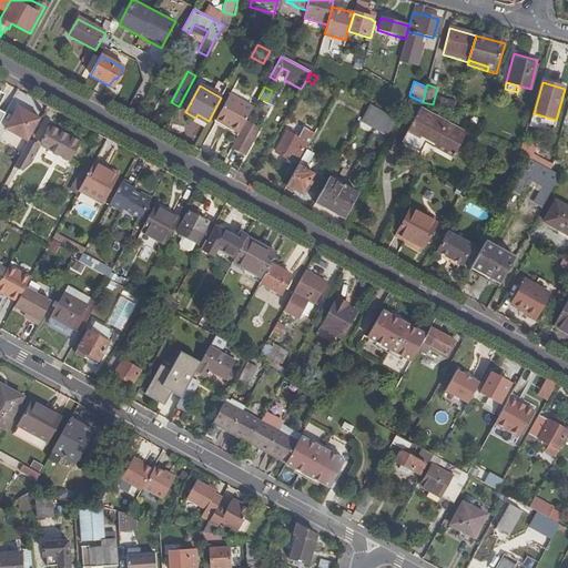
[(245,121),(253,108),(249,105),(231,95),(216,121),(230,128),(239,133),(245,121)]
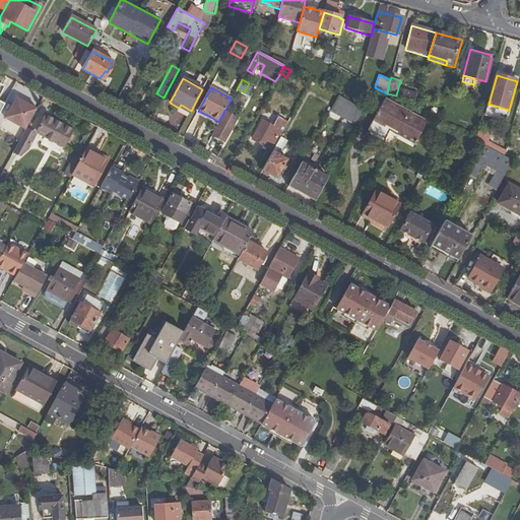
[(26,129),(37,106),(12,95),(3,120),(26,129)]
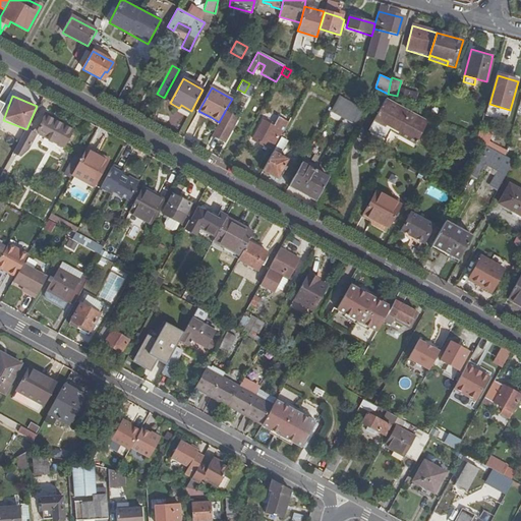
[(354,121),(361,109),(341,98),(334,111),(354,121)]
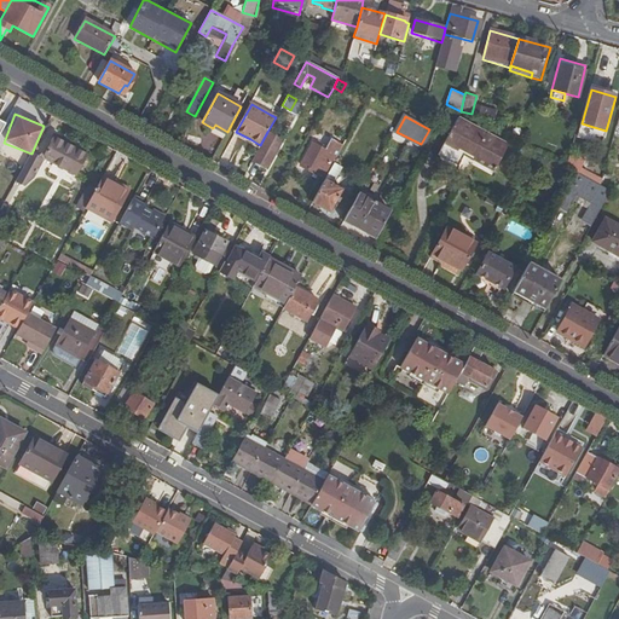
[(507,145),(457,117),(437,155),(457,166),(461,160),(490,175),(507,145)]
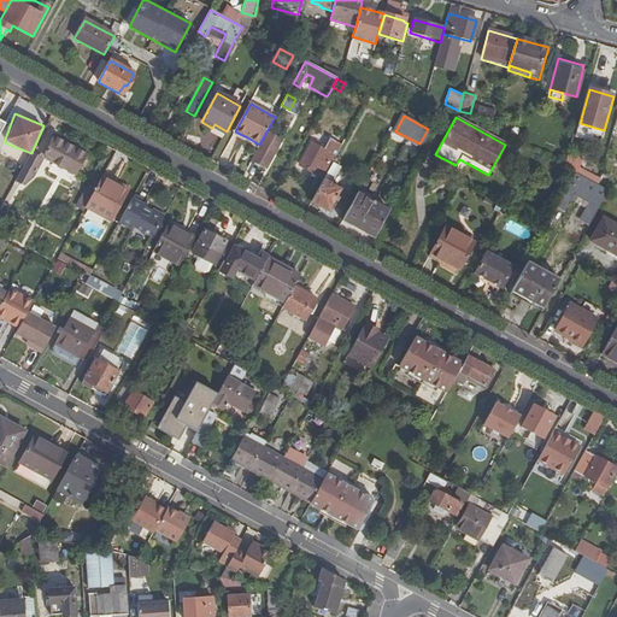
[(604,130),(580,123),(579,129),(603,135),(604,130)]
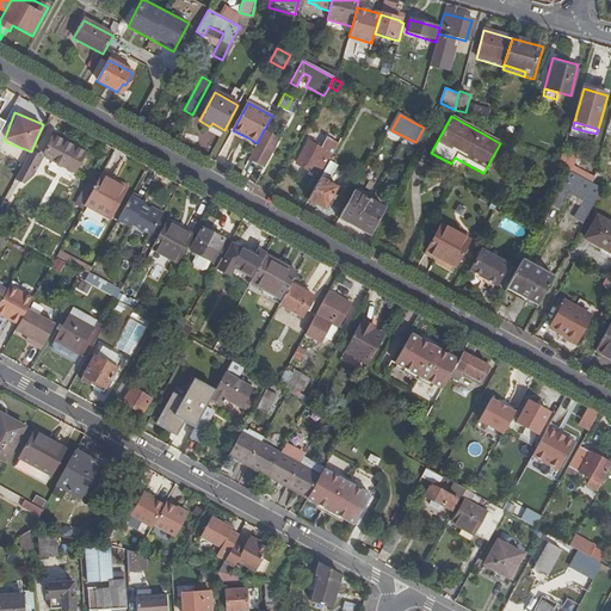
[(247,137),(233,130),(230,134),(245,141),(247,137)]
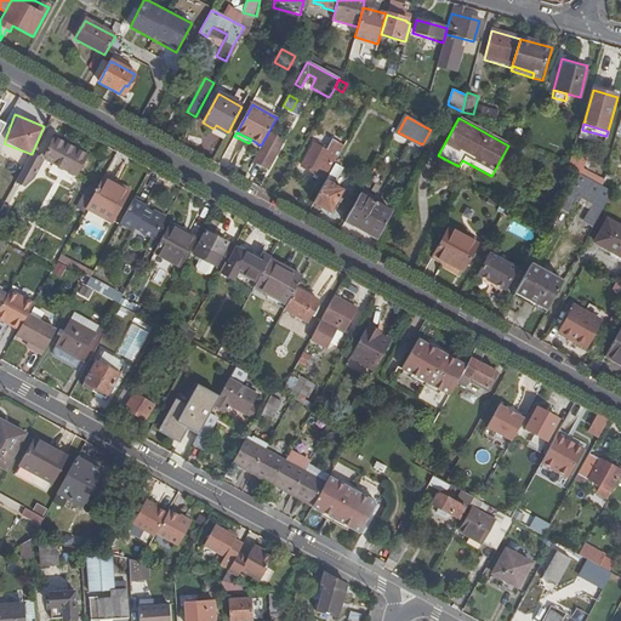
[(261,146),(252,161),(267,169),(283,141),(268,132),(261,146)]
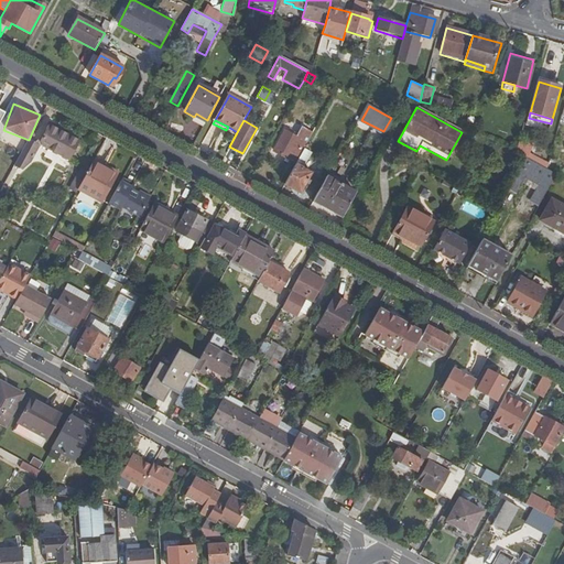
[(289,120),(284,129),(295,133),(300,126),(289,120)]
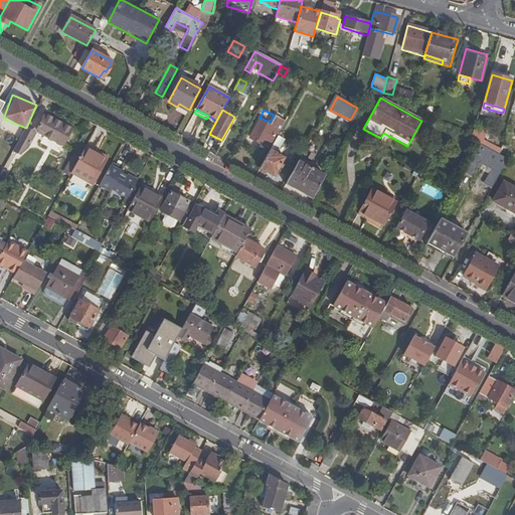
[(71,129),(44,115),(37,129),(38,133),(62,146),(71,129)]
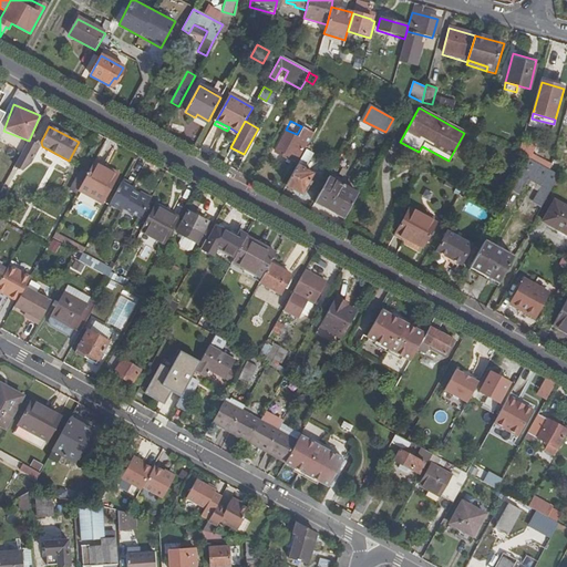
[(297,164),(307,146),(300,142),(306,133),(307,131),(302,129),(298,138),(286,132),(275,153),(297,164)]
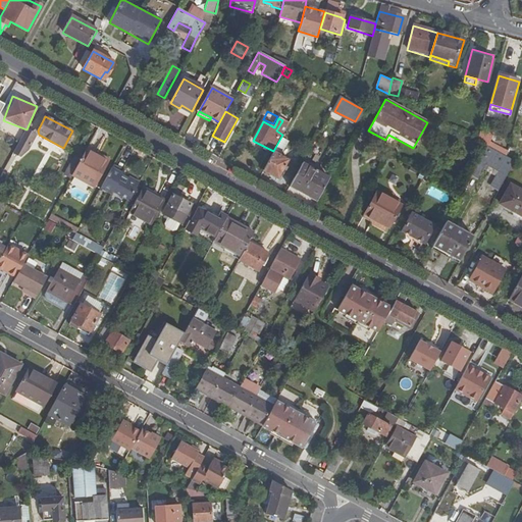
[(282,135),(288,125),(281,122),(276,131),(282,135)]
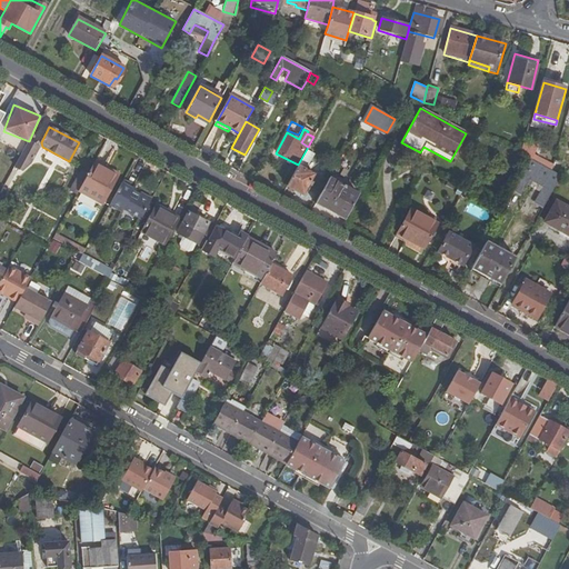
[(40,148),(29,142),(15,168),(22,171),(30,166),(40,148)]
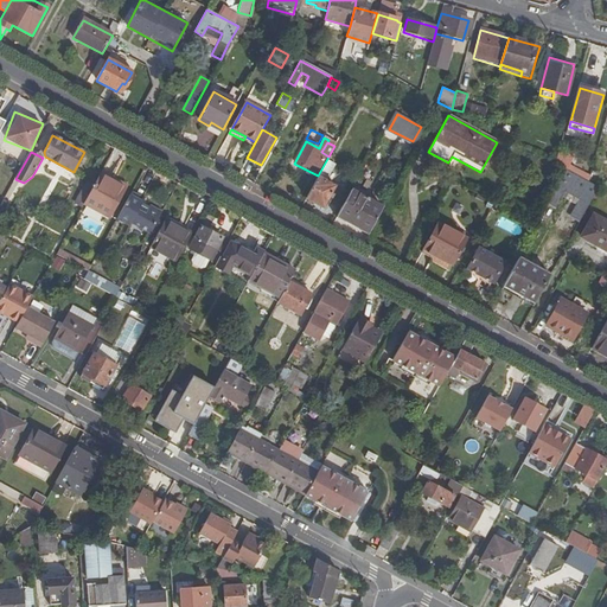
[(94,185),(84,202),(110,216),(125,189),(113,181),(112,183),(98,177),(94,185)]
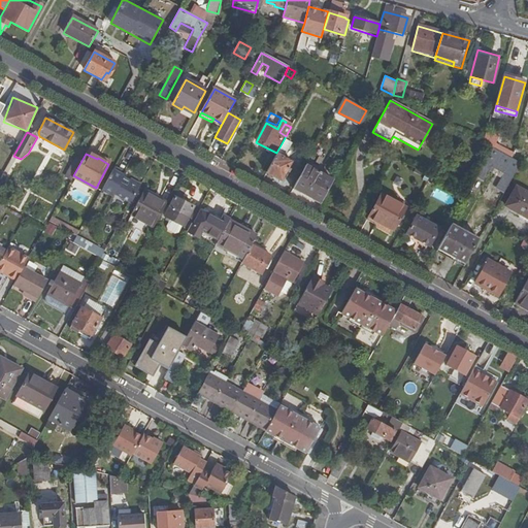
[(276,155),(266,173),(281,182),(291,162),(276,155)]
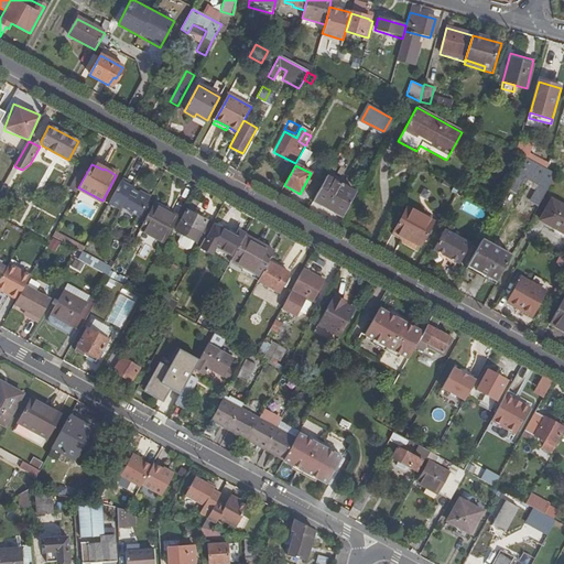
[(542,199),(550,184),(521,167),(509,190),(517,193),(524,177),(538,185),(529,201),(539,206),(542,199)]
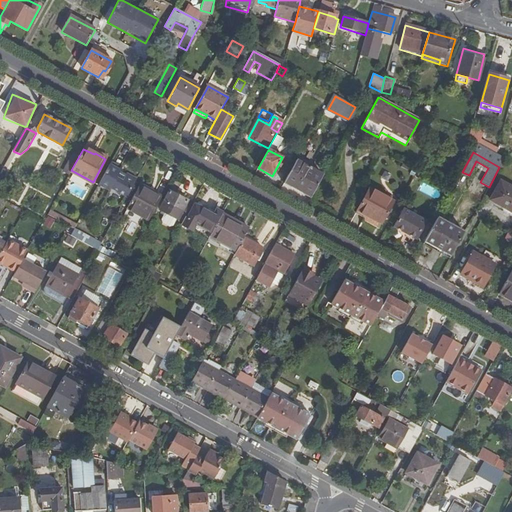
[(71,170),(79,156),(74,153),(66,167),(71,170)]
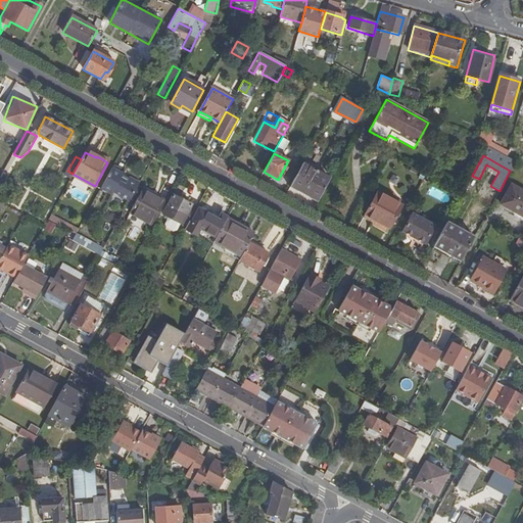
[(318,201),(329,179),(317,172),(318,171),(310,167),(310,168),(302,163),(302,164),(291,186),(318,201)]
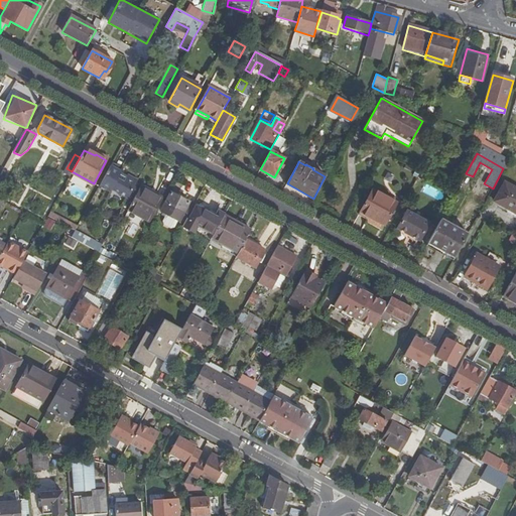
[(121,172),(110,166),(99,185),(110,192),(112,189),(128,199),(137,180),(127,175),(126,177),(120,174),(121,172)]
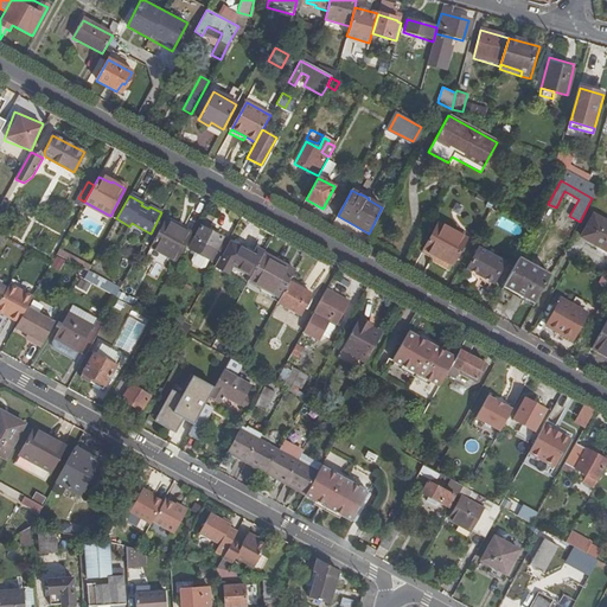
[(76,224),(98,236),(104,224),(81,213),(76,224)]
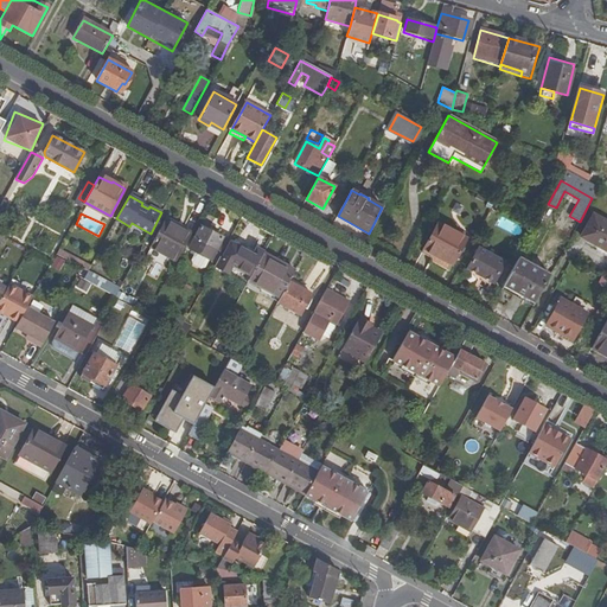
[(581,238),(606,251),(606,223),(593,216),(581,238)]
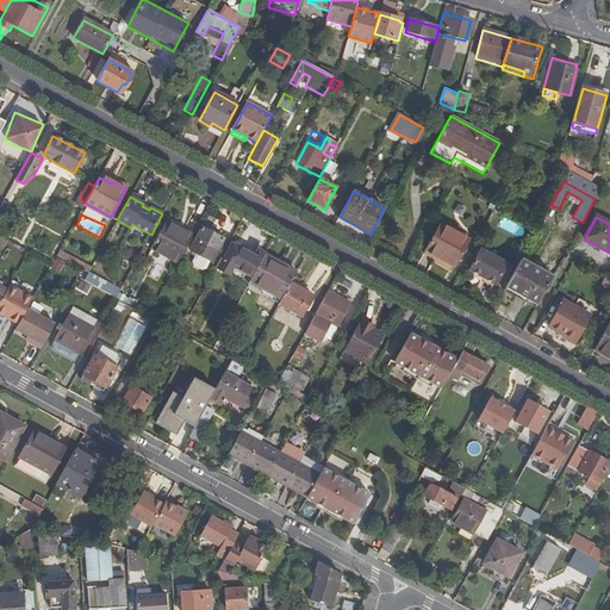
[(178,262),(193,235),(185,230),(184,229),(182,232),(166,223),(151,249),(178,262)]
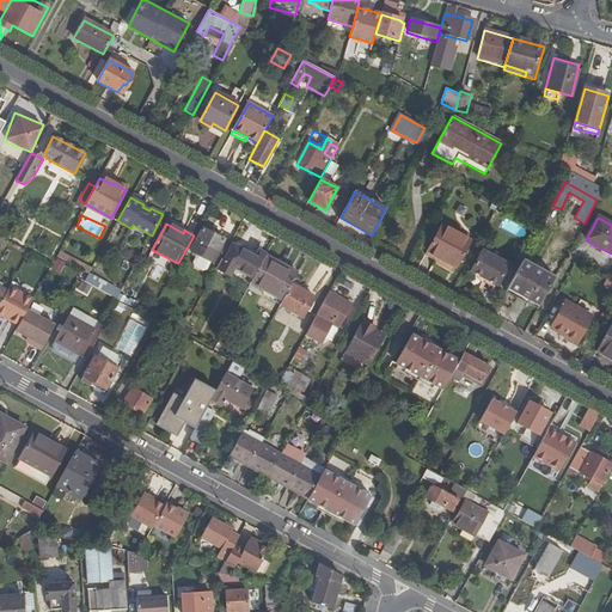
[(441,225),(427,251),(436,257),(435,261),(434,263),(452,273),(470,240),(441,225)]
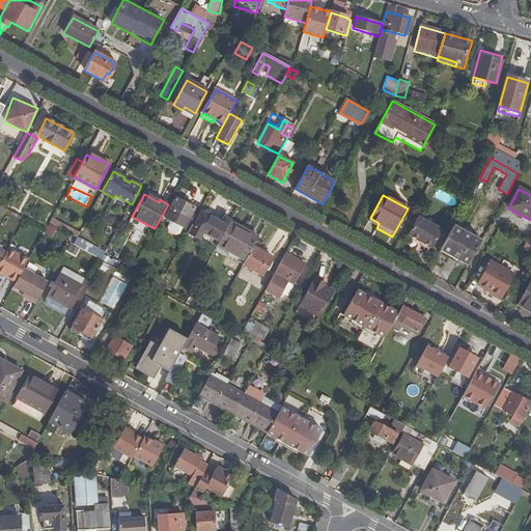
[(186,227),(195,207),(175,198),(166,218),(186,227)]
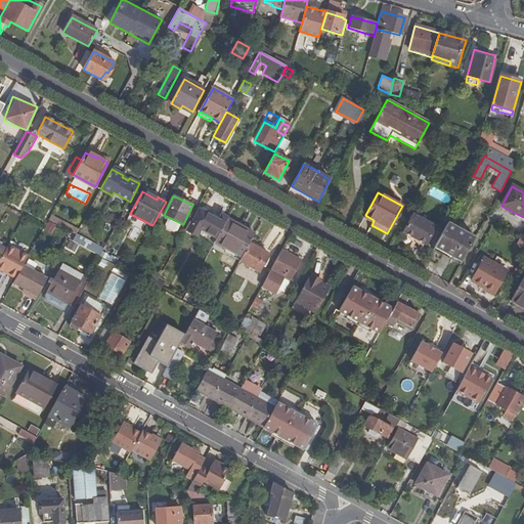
[(192,223),(189,221),(185,229),(197,235),(201,227),(217,236),(224,224),(200,210),(194,219),(192,223)]
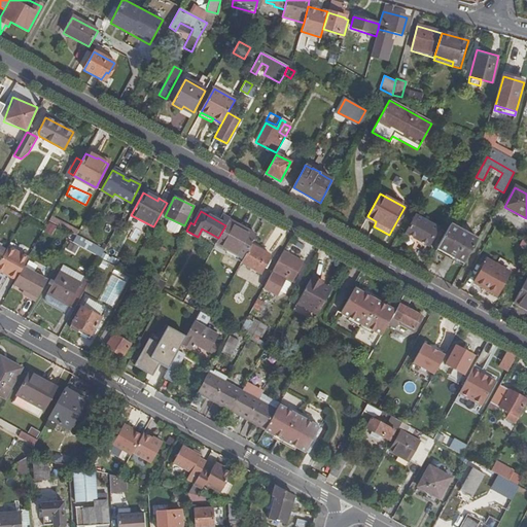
[(406,234),(428,246),(437,227),(415,215),(406,234)]
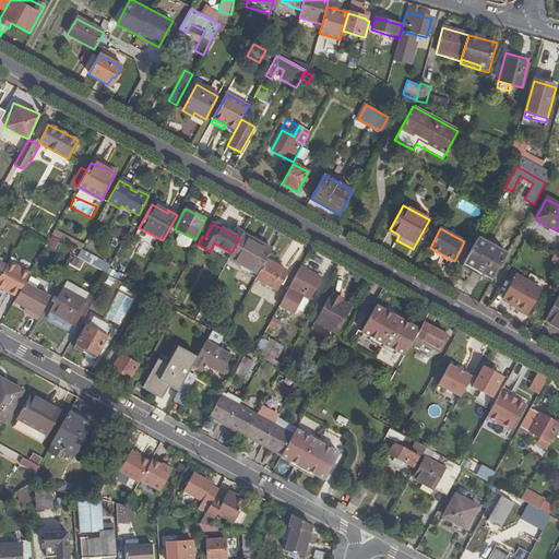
[(272,249),(242,234),(239,239),(232,252),(228,259),(258,274),(265,261),(272,249)]
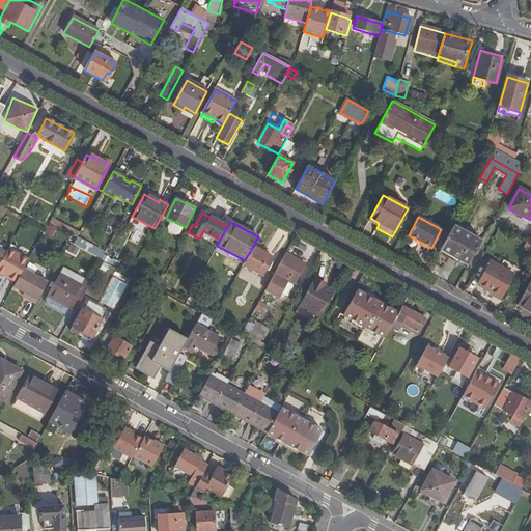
[(45,233),(52,236),(57,228),(49,224),(45,233)]
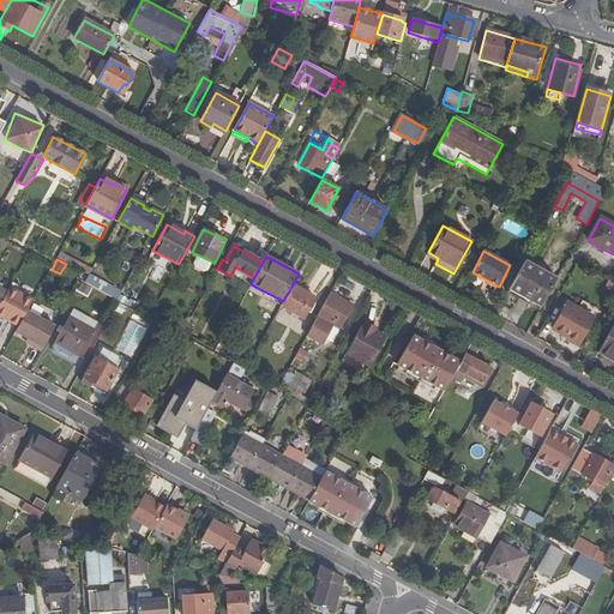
[(509,289),(541,307),(557,278),(524,260),(509,289)]
